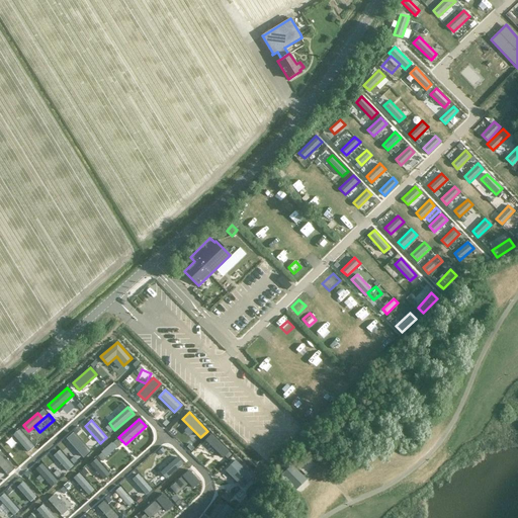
[(34,447),(19,429),(13,434),(28,452),(34,447)]
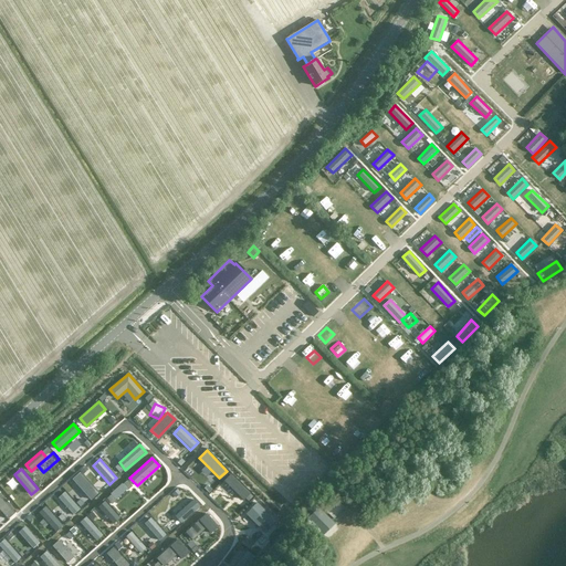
[(98,493),(80,472),(72,479),(91,500),(98,493)]
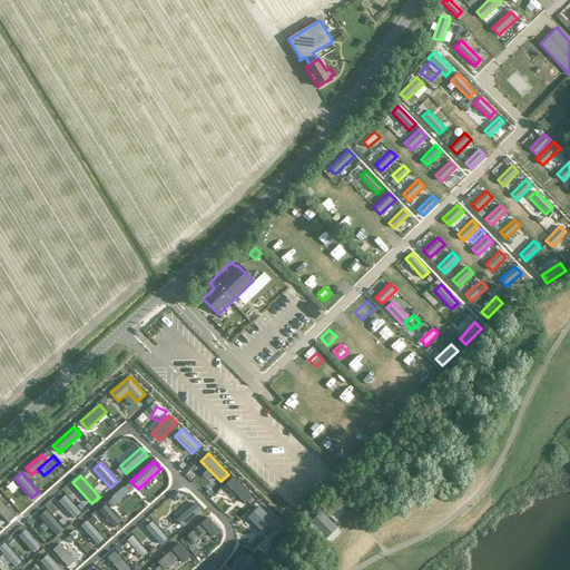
[(252,497),(233,478),(226,484),(245,503),(252,497)]
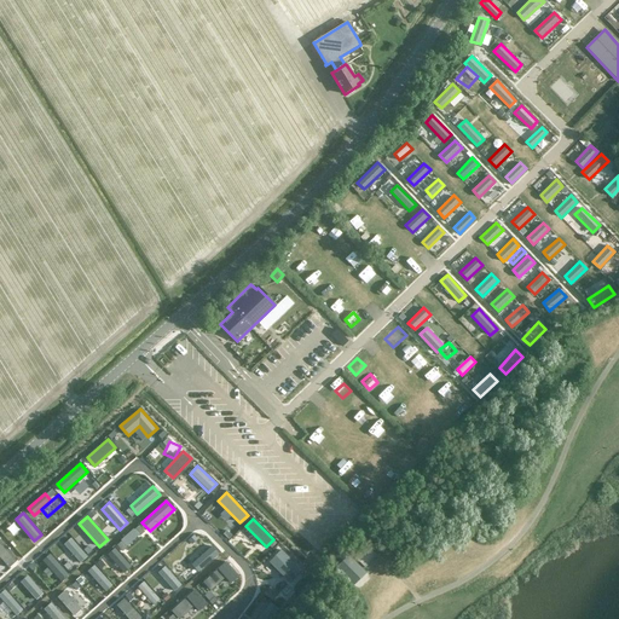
[(139,534),(133,528),(121,539),(127,547),(139,534)]
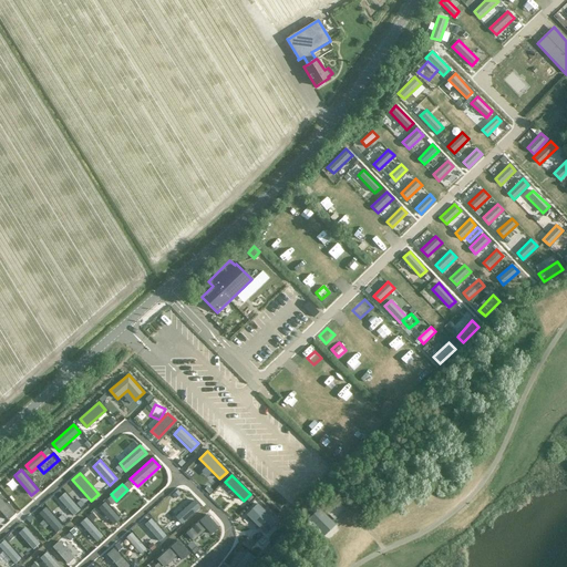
[(80,509),(65,493),(59,498),(73,515),(80,509)]
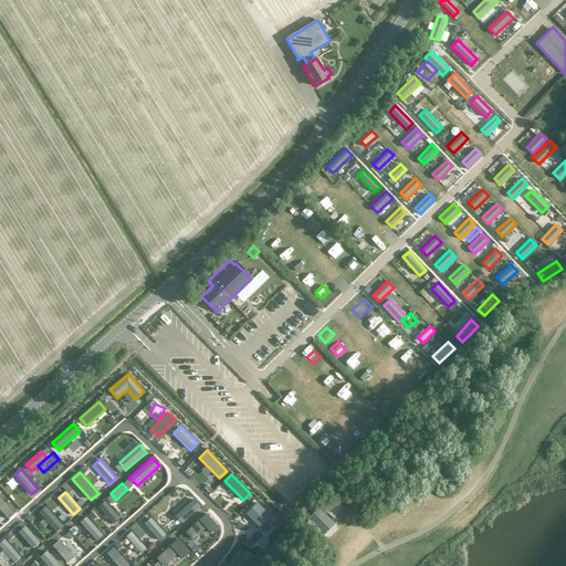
[(14,513),(0,495),(0,509),(8,519),(14,513)]
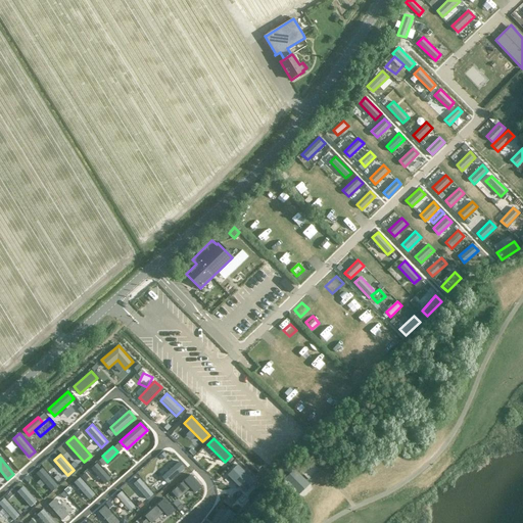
[(158,472),(161,468),(153,460),(149,464),(158,472)]
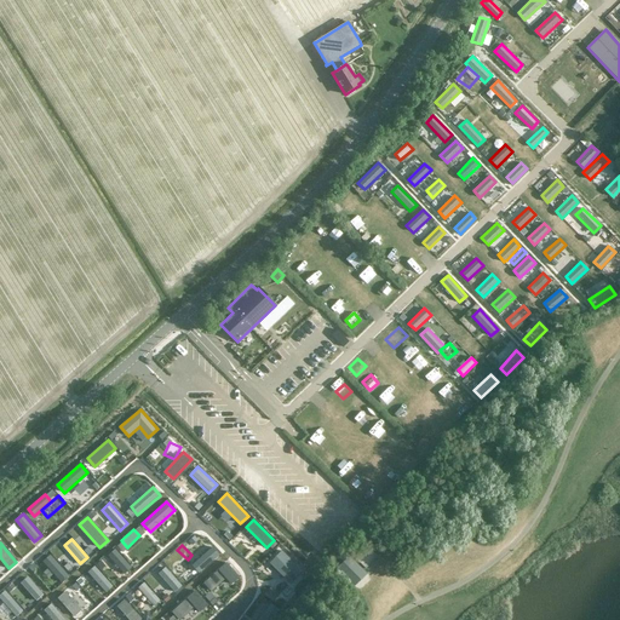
[(219,556),(212,547),(191,564),(199,573),(219,556)]
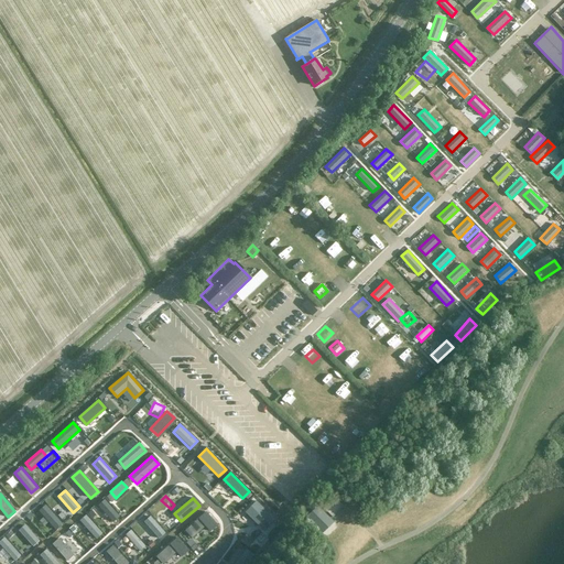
[(120,517),(105,499),(98,505),(114,522),(120,517)]
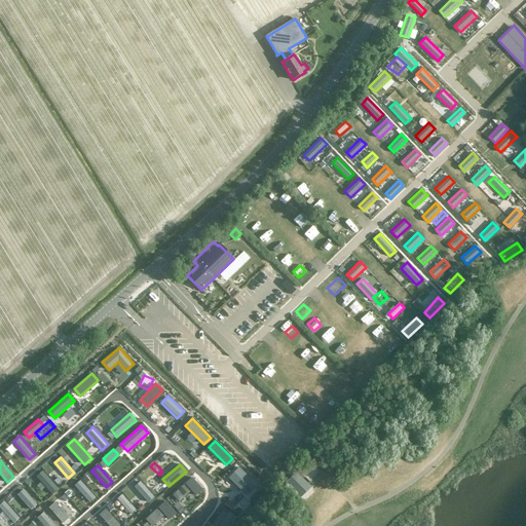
[(258,485),(239,466),(229,478),(247,495),(258,485)]
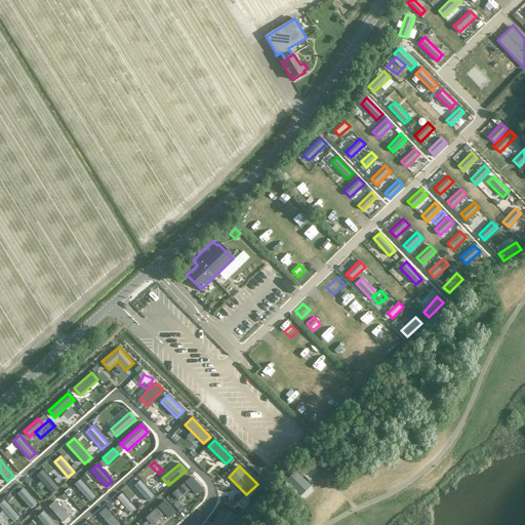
[(310,481),(318,473),(312,467),(304,475),(310,481)]
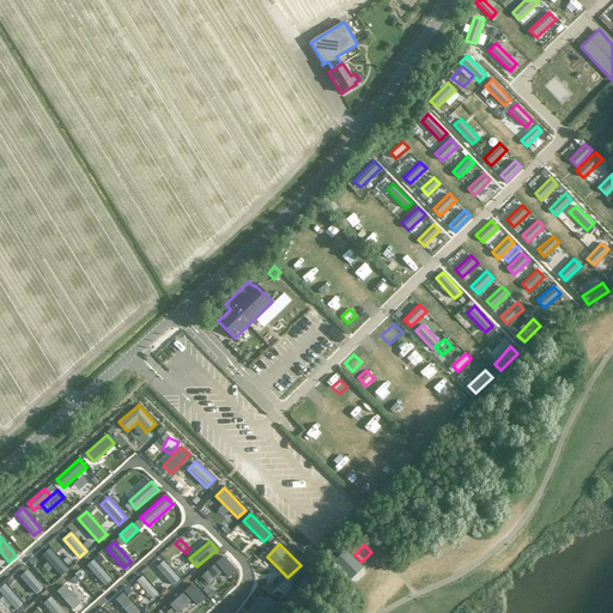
[(68,569),(49,548),(42,554),(60,576),(68,569)]
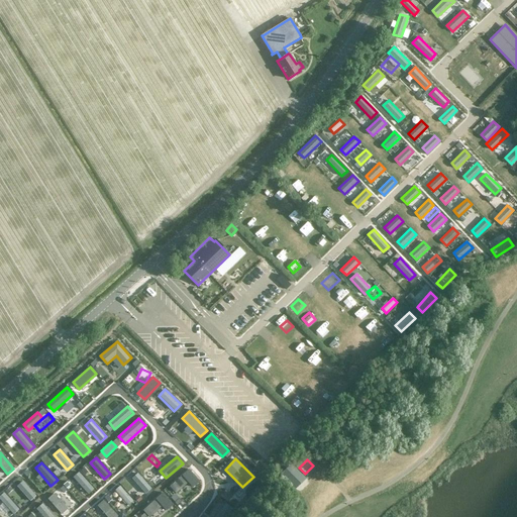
[(150,462),(144,469),(160,485),(167,479),(150,462)]
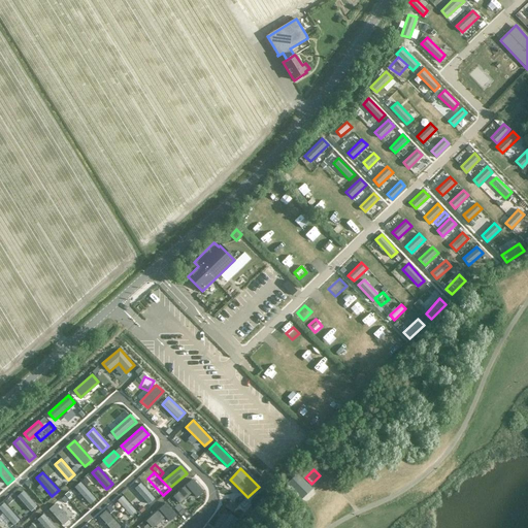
[(297,473),(286,485),(301,500),(312,489),(297,473)]
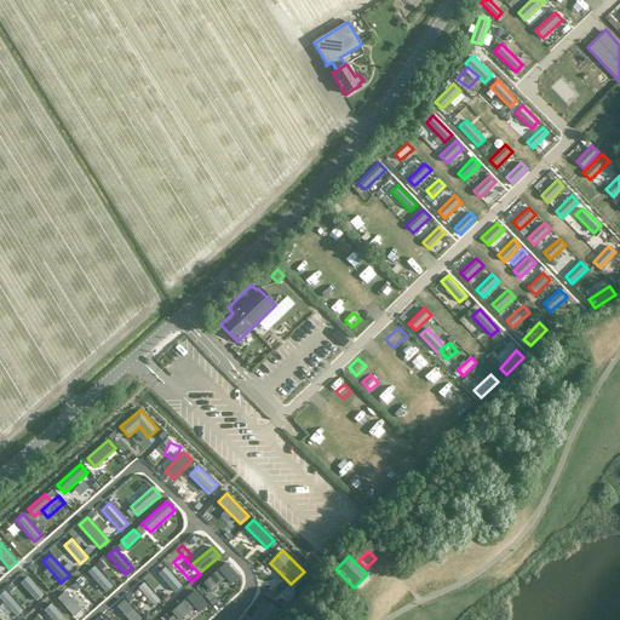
[(240,577),(225,562),(202,583),(211,592),(227,579),(231,584),(240,577)]
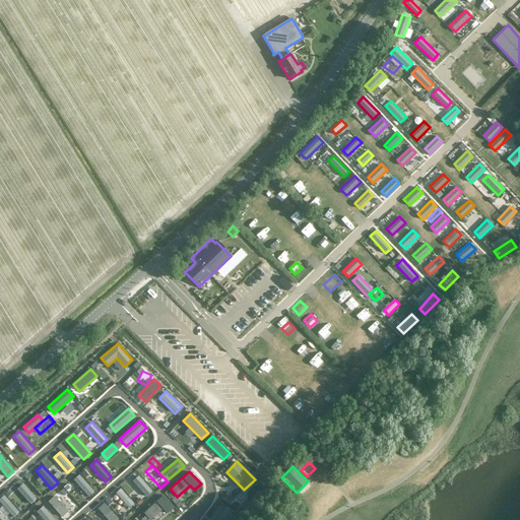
[(94,492),(79,474),(73,479),(88,497),(94,492)]
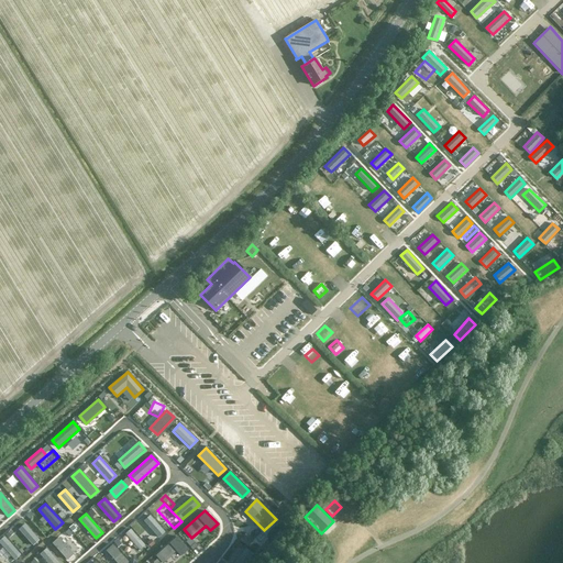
[(165,531),(150,515),(144,520),(158,537),(165,531)]
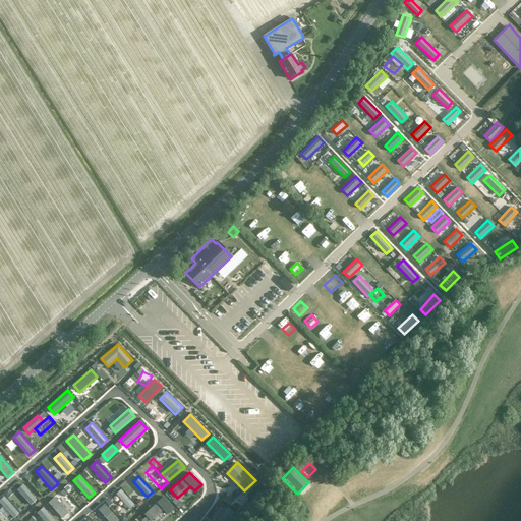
[(37,500),(23,484),(16,489),(31,505),(37,500)]
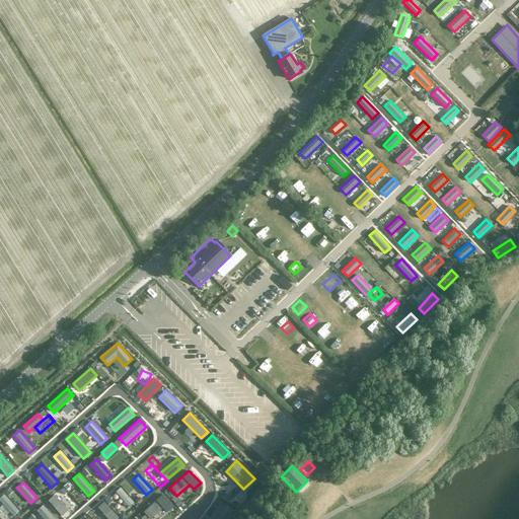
[(134,503),(121,488),(116,493),(129,507),(134,503)]
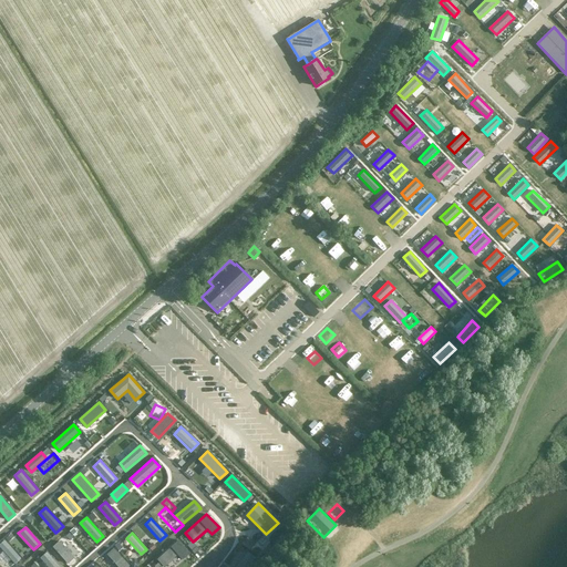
[(20,559),(3,539),(0,543),(0,547),(14,564),(20,559)]
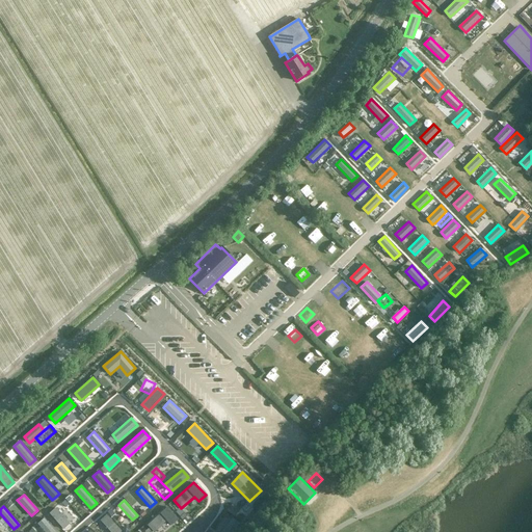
[(70,523),(56,507),(49,513),(63,529),(70,523)]
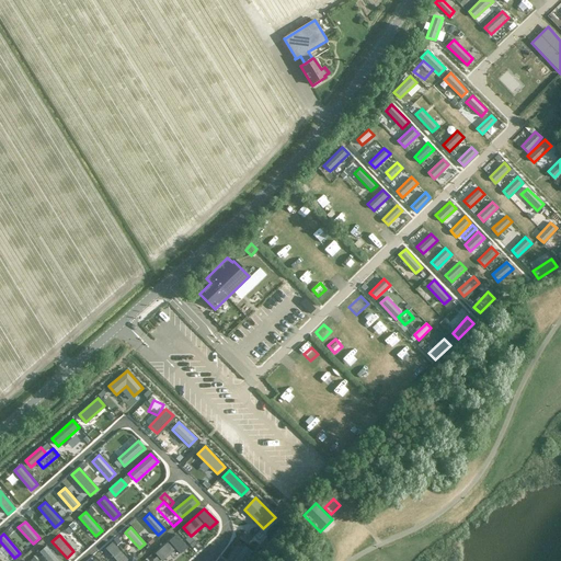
[(189,548),(176,535),(156,553),(162,560),(176,549),(181,554),(189,548)]
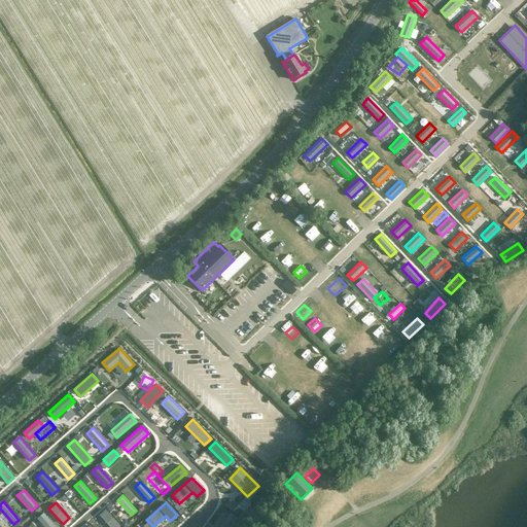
[(121,508),(116,512),(123,525),(128,522),(121,508)]
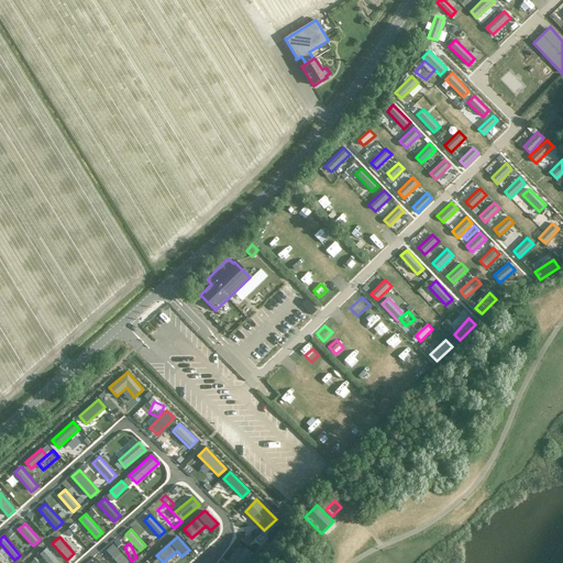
[(127,562),(129,562),(113,544),(106,550),(117,562),(127,562)]
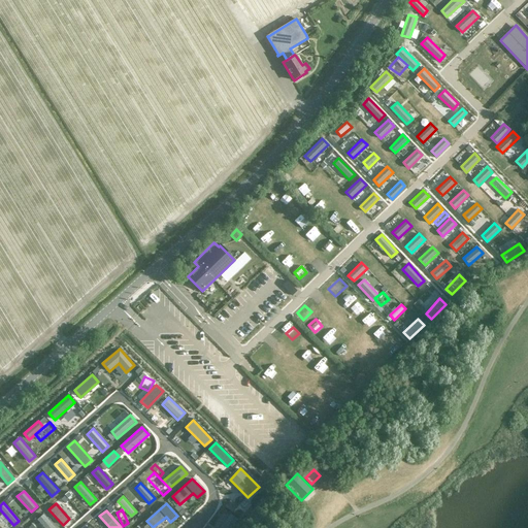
[(56,527),(43,514),(37,520),(43,527),(56,527)]
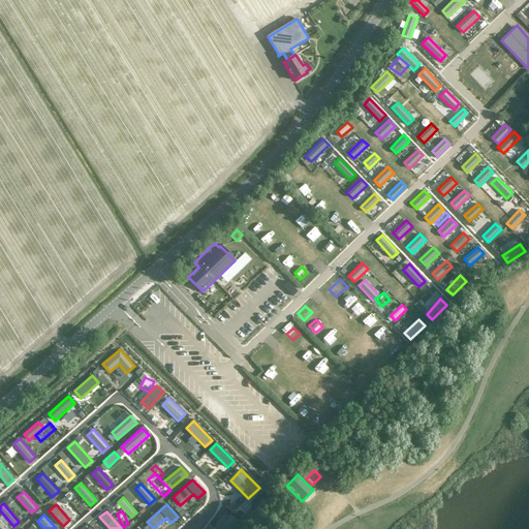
[(230,528),(238,521),(230,515),(219,528),(230,528)]
